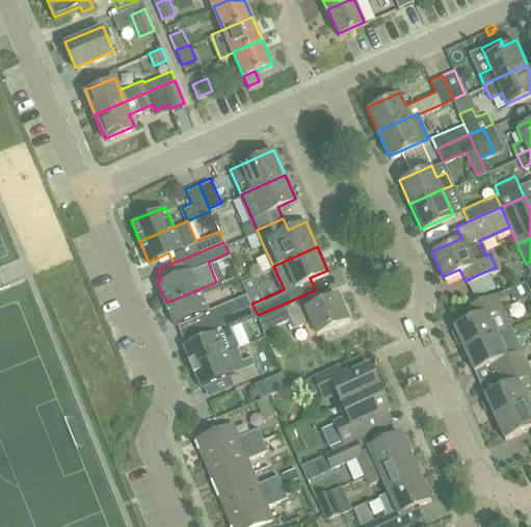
[(520,297),(528,293),(522,279),(508,285),(512,294),(520,297)]
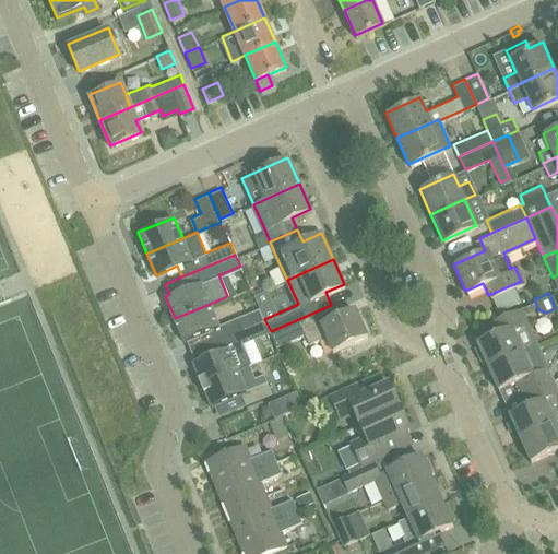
[(238,316),(218,325),(210,304),(175,318),(183,340),(213,328),(217,339),(244,328),(264,319),(259,307),(238,316)]
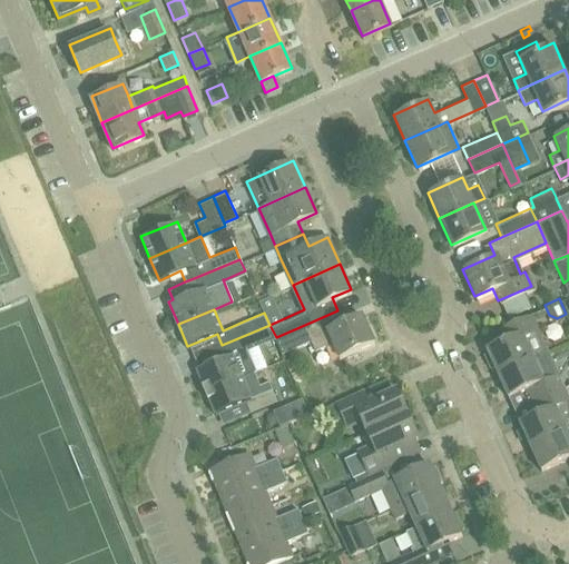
[(343,323),(337,310),(310,323),(276,337),(282,352),(311,338),(315,348),(332,340),(340,356),(374,340),(362,314),(343,323)]
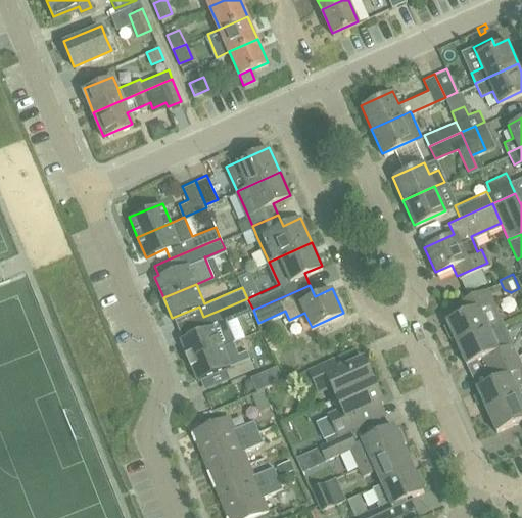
[(456,340),(502,320),(493,301),(486,286),(463,296),(468,309),(445,319),(447,322),(443,324),(448,335),(453,334),(456,340)]
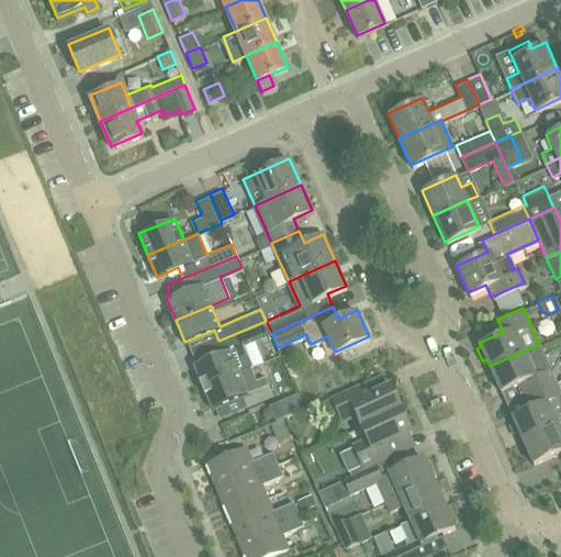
[(250,366),(242,345),(250,341),(245,330),(219,341),(223,352),(194,364),(203,386),(238,370),(250,366)]
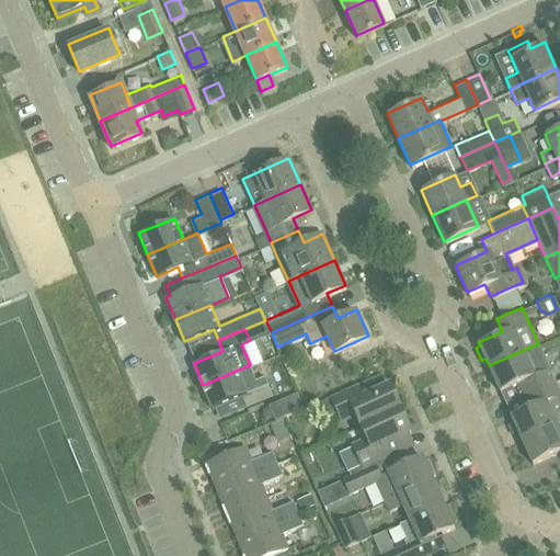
[(528,390),(555,379),(547,363),(538,343),(489,365),(500,389),(523,378),(528,390)]
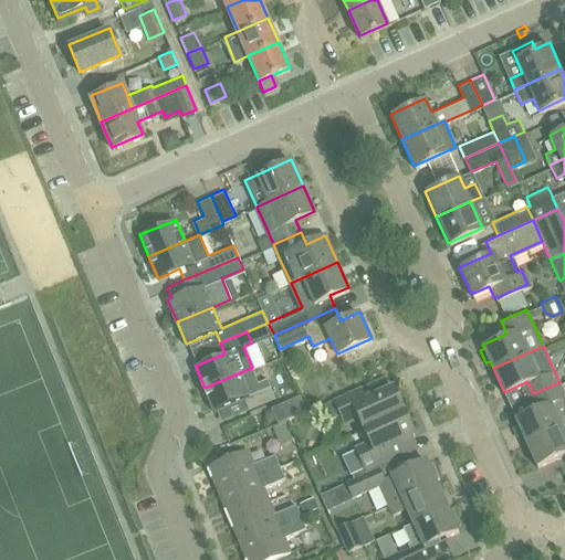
[(258,381),(252,368),(240,372),(205,388),(215,410),(243,398),(249,409),(275,398),(270,384),(267,377),(258,381)]
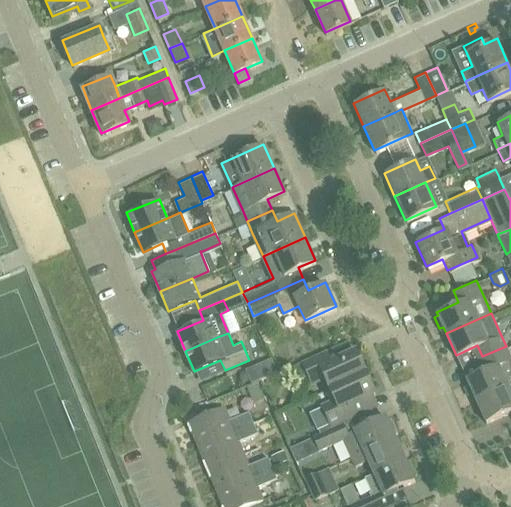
[(476,399),(510,382),(510,359),(510,358),(506,346),(482,356),(488,368),(466,377),(476,399)]
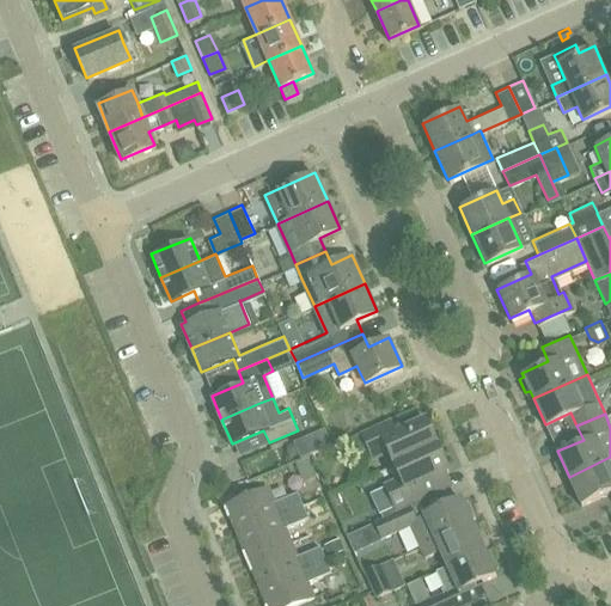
[(388,450),(393,463),(437,442),(425,417),(395,432),(389,418),(360,430),(372,457),(388,450)]
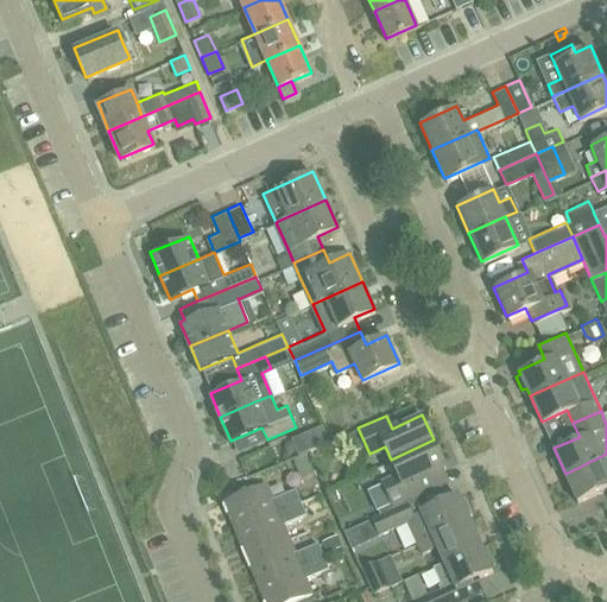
[(463,457),(481,450),(475,436),(457,443),(463,457)]
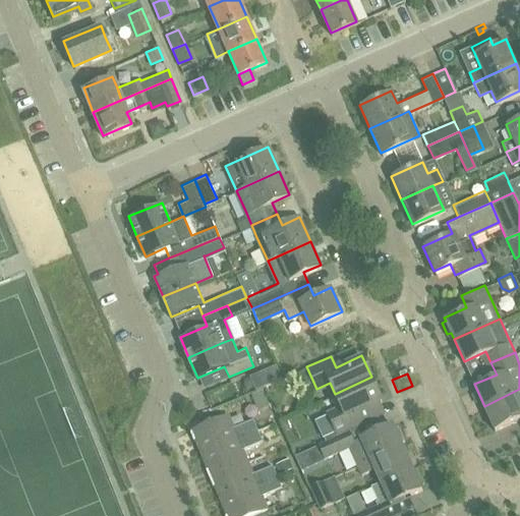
[(371,377),(335,394),(340,404),(327,410),(336,433),(360,421),(383,411),(378,400),(381,399),(371,377)]
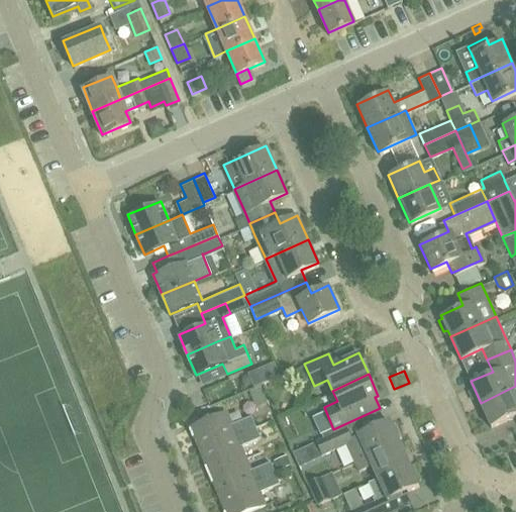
[(262,382),(260,383),(248,388),(255,405),(270,399),(262,382)]
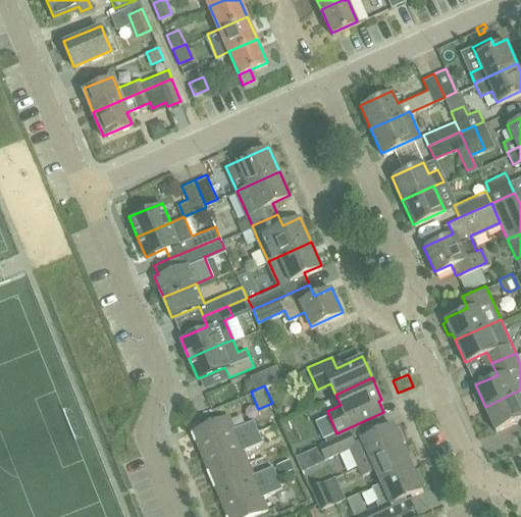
[(520,390),(485,407),(495,428),(520,416),(520,390)]
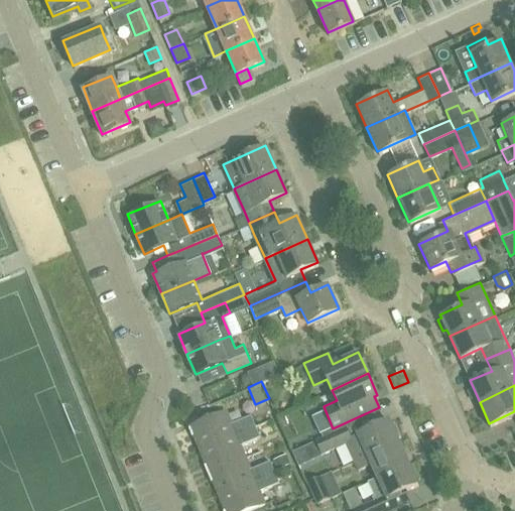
[(188,424),(199,448),(254,424),(250,413),(230,421),(225,409),(188,424)]
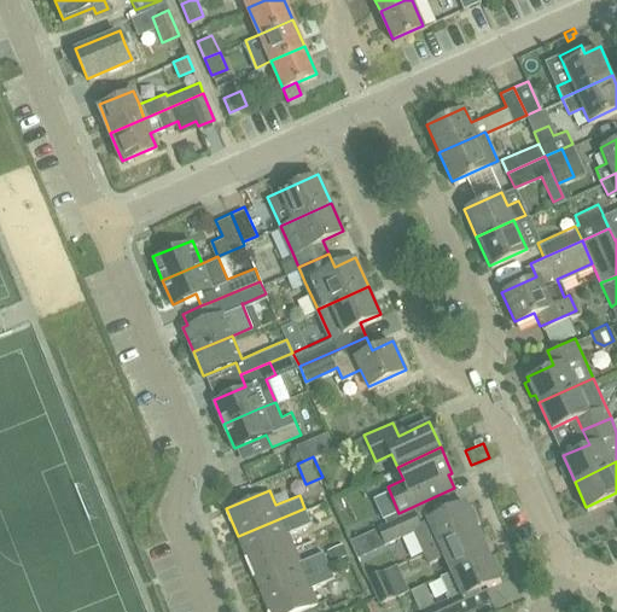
[(396,517),(378,525),(384,541),(413,528),(424,551),(429,548),(477,526),(473,520),(478,519),(472,505),(467,506),(465,501),(430,517),(428,518),(418,522),(415,517),(413,510),(396,517)]
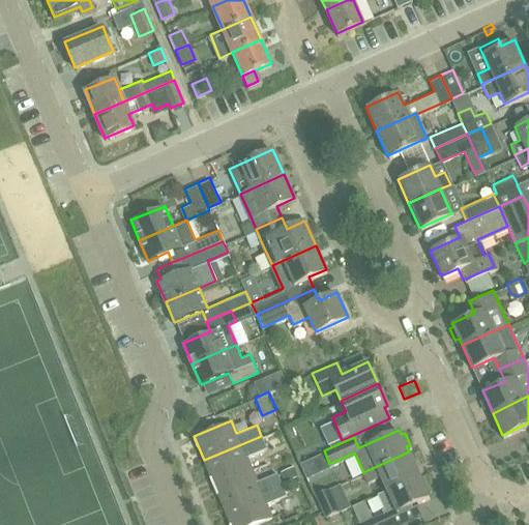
[(261,436),(204,460),(213,484),(251,468),(245,456),(266,447),(261,436)]
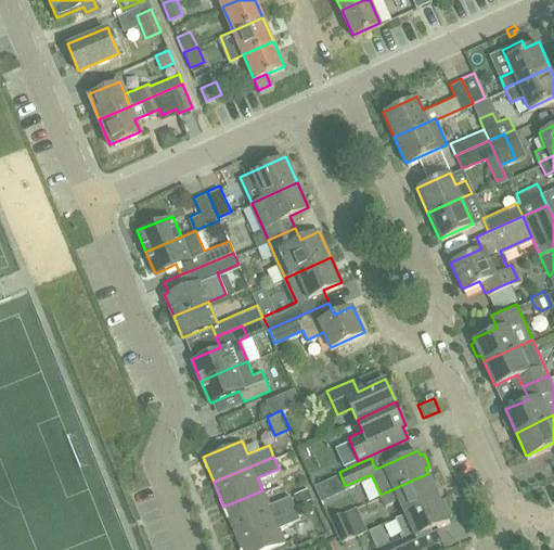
[(385,493),(381,495),(384,503),(397,497),(403,512),(404,512),(438,497),(428,473),(385,493)]
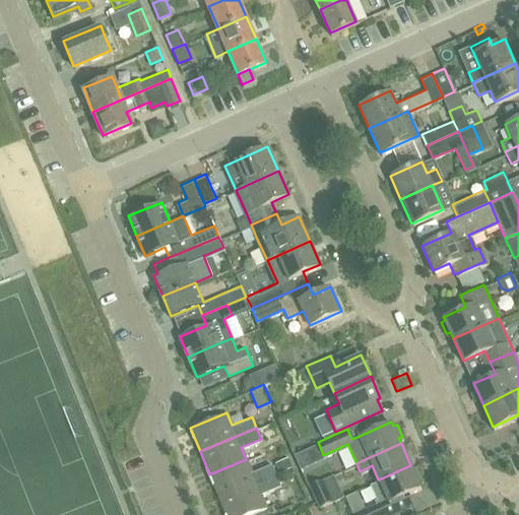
[(292,465),(287,455),(275,460),(279,470),(292,465)]
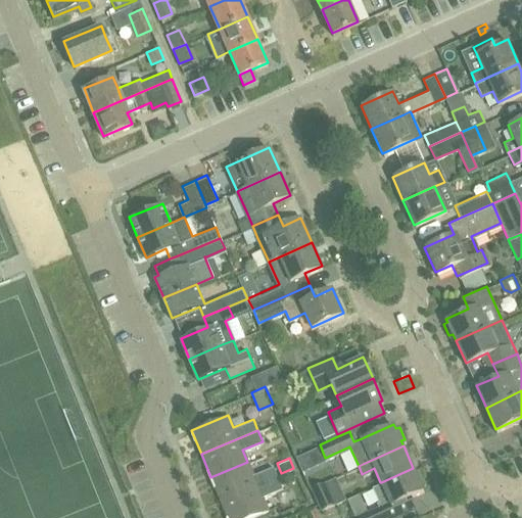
[(221,501),(277,476),(273,466),(252,474),(247,462),(210,477),(221,501)]
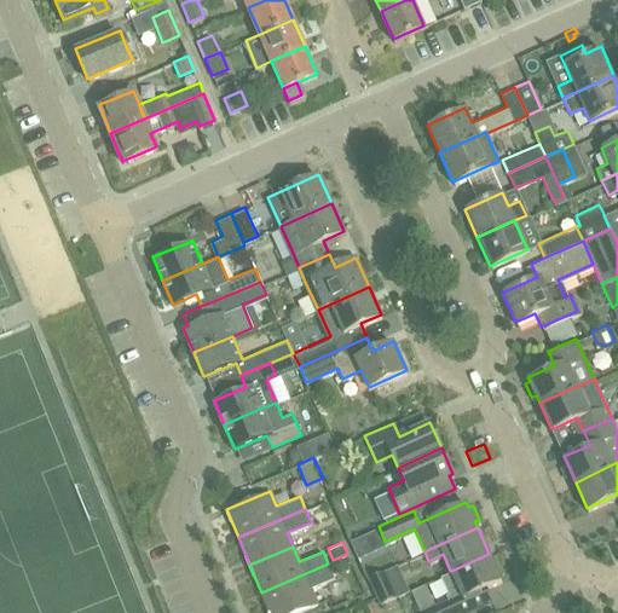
[(434,603),(422,609),(422,612),(461,612),(492,600),(486,587),(501,579),(498,573),(502,571),(496,556),(491,557),(489,554),(451,571),(442,576),(449,593),(446,594),(448,599),(434,603)]
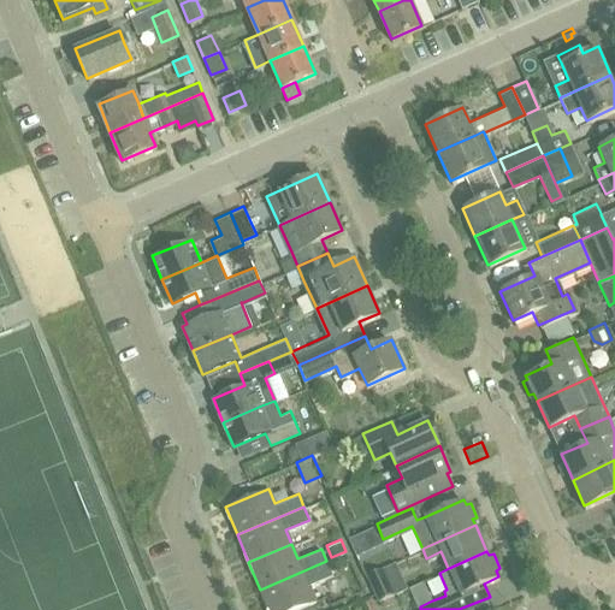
[(332,574),(326,561),(260,590),(268,609),(288,609),(315,599),(308,584),(332,574)]
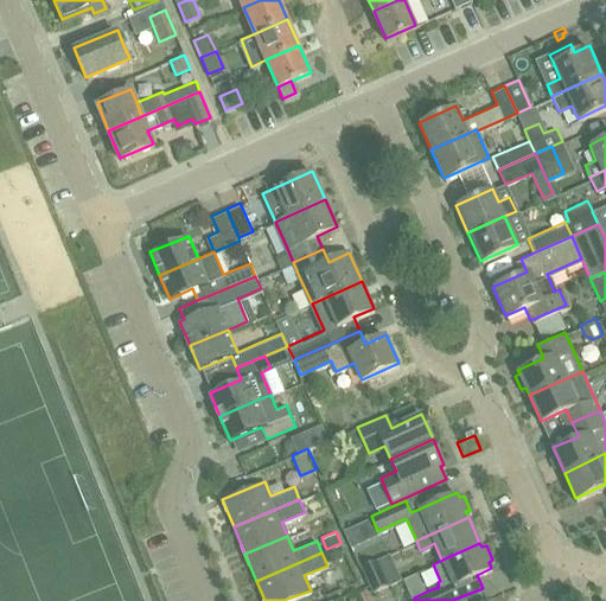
[(361,566),(372,592),(389,584),(377,558),(361,566)]
